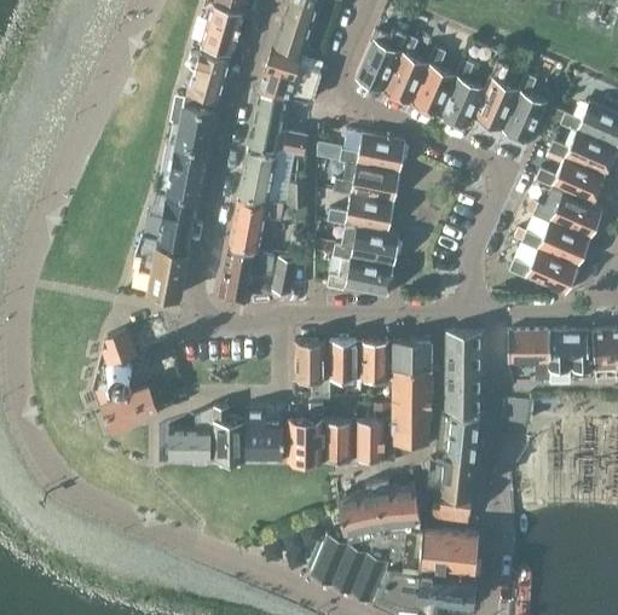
[(200,51),(230,58),(243,10),(214,0),(200,51)]
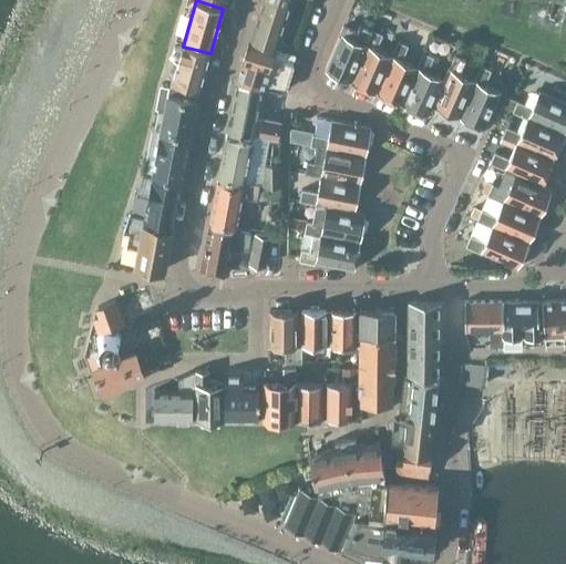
[(264,0),(250,42),(275,50),(291,0),(264,0)]
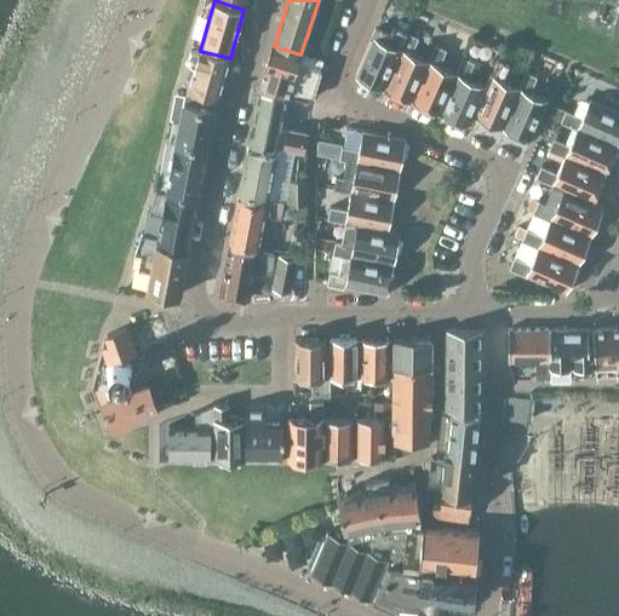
[(355,79),(384,91),(401,52),(400,51),(407,35),(411,28),(400,23),(397,30),(396,30),(393,39),(376,32),(373,39),(355,79)]
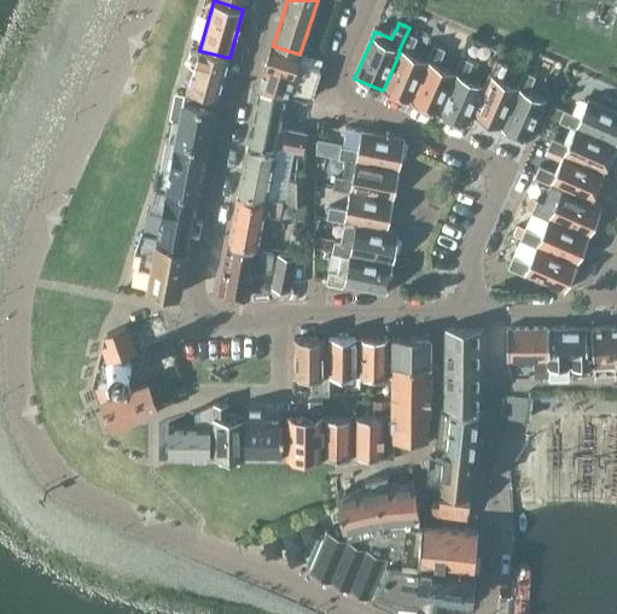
[(418,40),(406,35),(399,51),(400,52),(383,91),(411,104),(428,64),(426,63),(411,56),(418,40)]
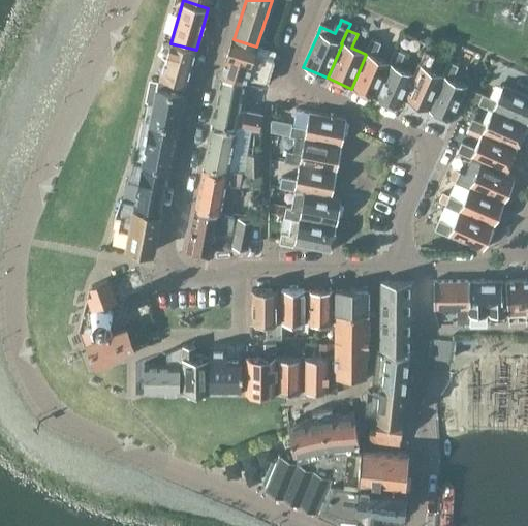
[(253,57),(256,47),(234,39),(221,79),(246,84),(265,87),(272,63),(253,57)]
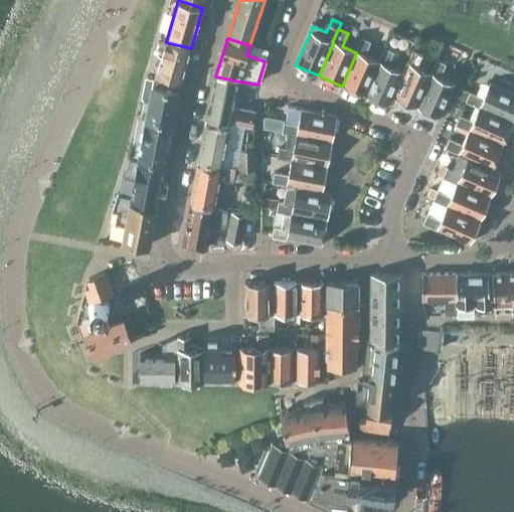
[(356,53),(342,87),(365,97),(379,63),(378,62),(365,56),(371,43),(361,39),(355,52),(356,53)]
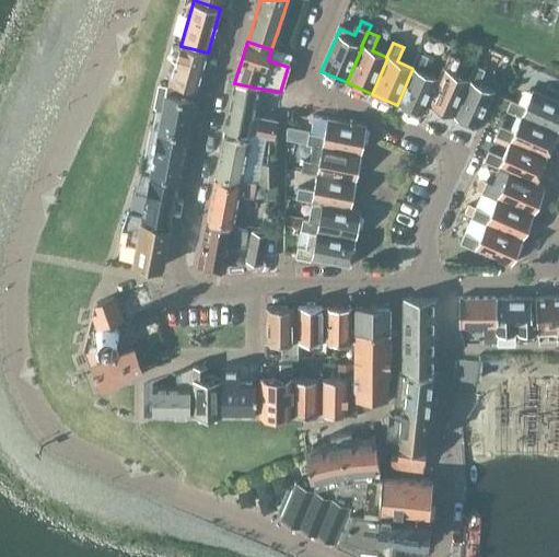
[(169,86),(195,97),(208,53),(181,46),(181,47),(173,48),(170,57),(176,62),(169,85),(169,86)]
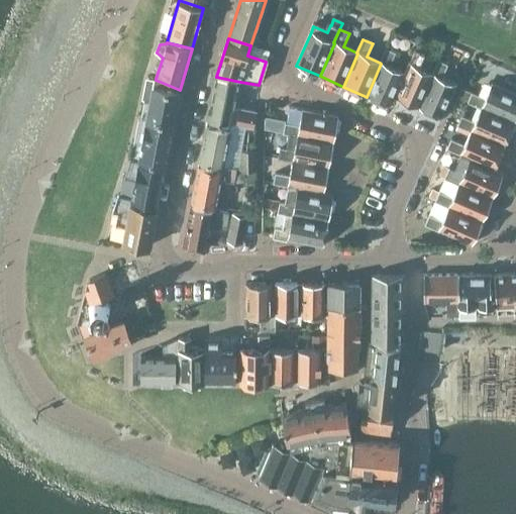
[(386,49),(380,63),(381,64),(367,97),(391,107),(395,98),(406,74),(390,68),(396,54),(386,49)]
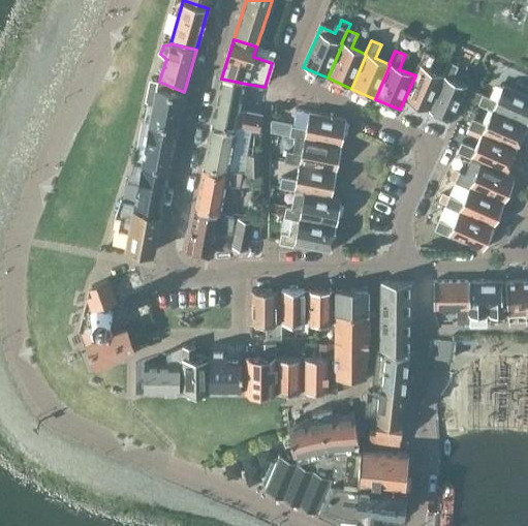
[(420,66),(415,75),(404,100),(429,112),(443,78),(442,76),(429,70),(435,57),(425,53),(418,66),(420,66)]
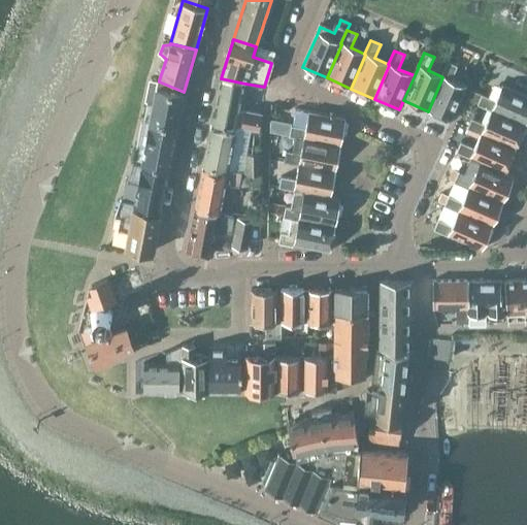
[(448,63),(441,76),(442,77),(428,111),(453,122),(467,88),(452,80),(458,67),(448,63)]
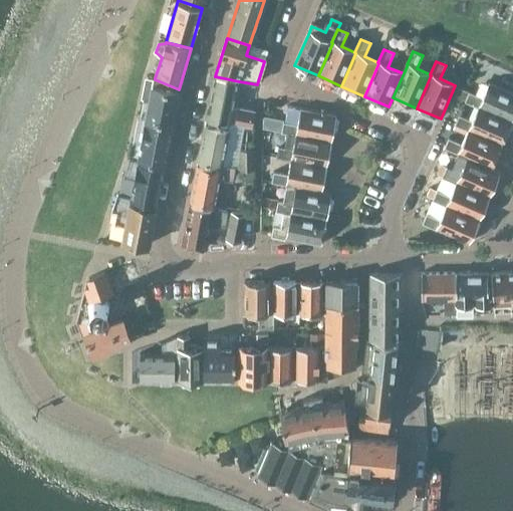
[(206,120),(230,124),(252,129),(256,111),(234,107),(239,81),(215,76),(206,120)]
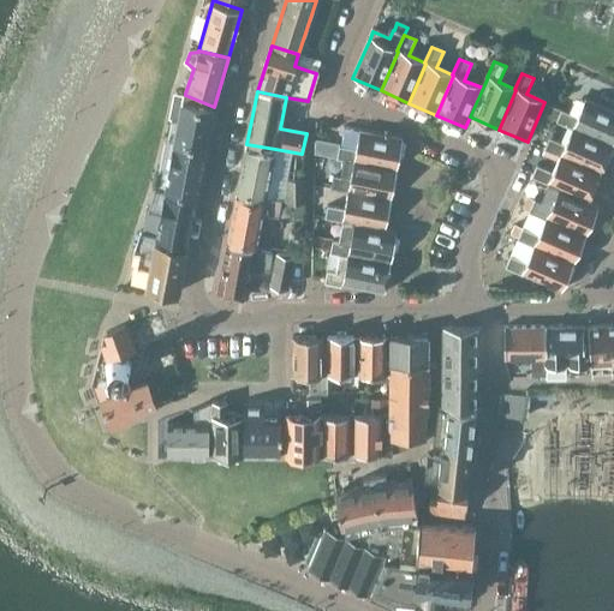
[(168,138),(167,141),(172,142),(206,149),(214,107),(185,95),(179,123),(172,120),(168,138)]
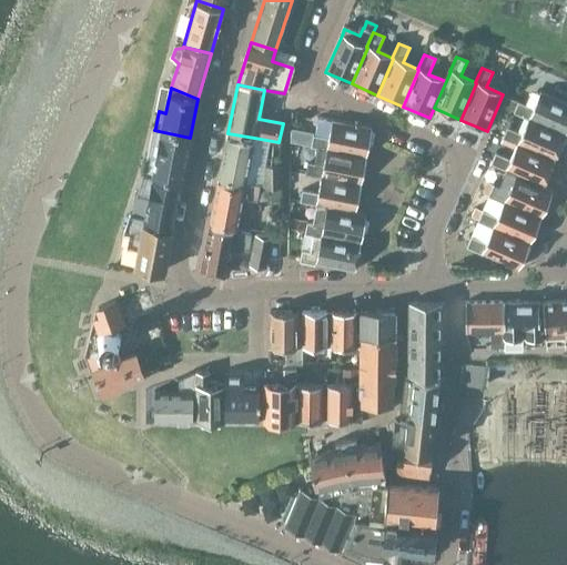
[(515,112),(514,114),(528,120),(529,119),(565,135),(566,132),(566,104),(540,93),(533,110),(518,103),(515,112)]
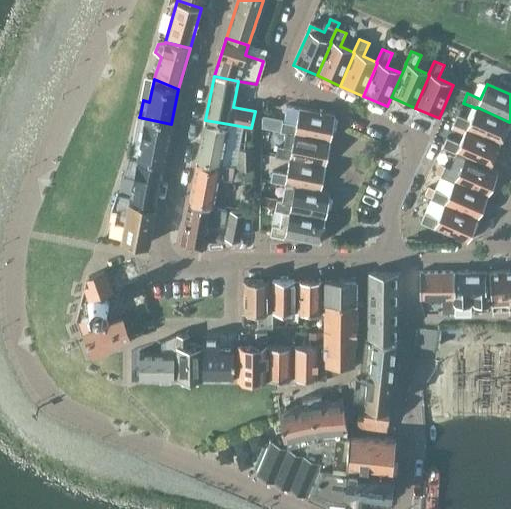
[(477,107),(476,108),(470,122),(457,116),(453,126),(466,132),(467,130),(499,145),(509,122),(477,107)]
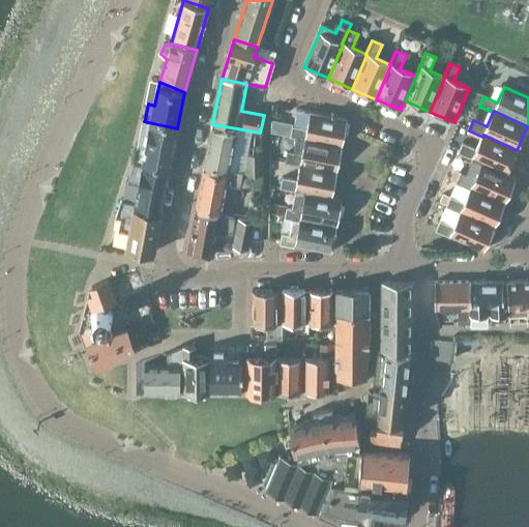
[(292,127),(290,138),(298,140),(298,139),(342,147),(347,121),(335,118),(335,116),(330,115),(330,117),(311,114),(307,130),(294,127),(292,127)]
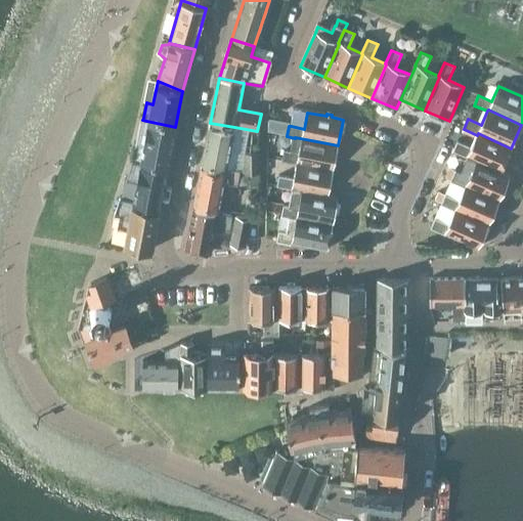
[(142,164),(167,169),(175,127),(146,121),(142,120),(142,121),(141,125),(140,125),(136,145),(143,146),(145,147),(142,164)]
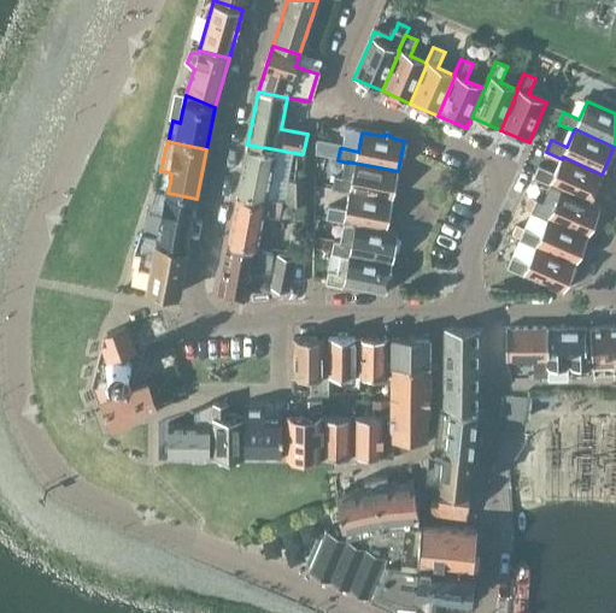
[(316,142),(316,157),(338,160),(340,148),(342,148),(342,147),(316,142)]
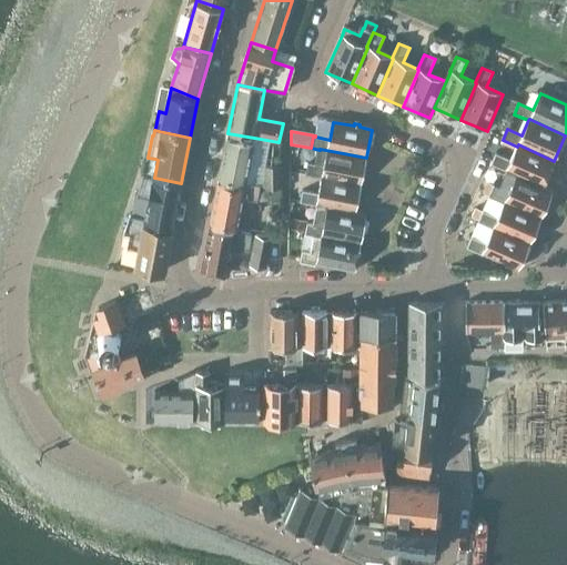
[(228,133),(219,180),(245,184),(245,183),(254,138),(228,133)]
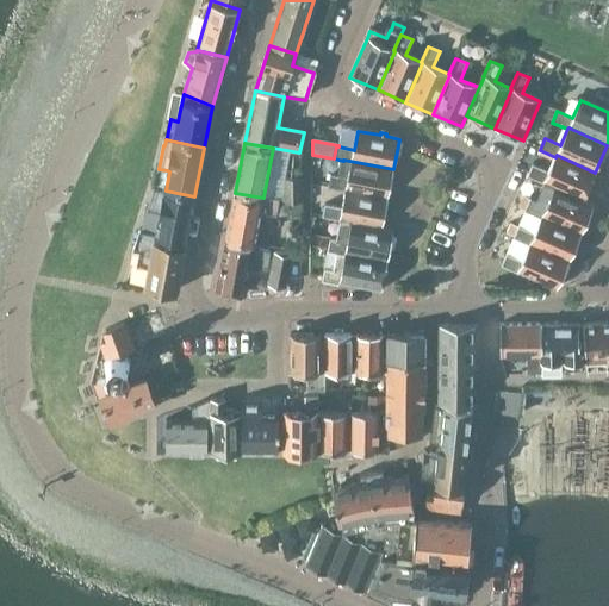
[(528,175),(528,177),(544,185),(544,183),(554,188),(583,201),(595,173),(557,155),(555,157),(548,173),(533,166),(528,175)]
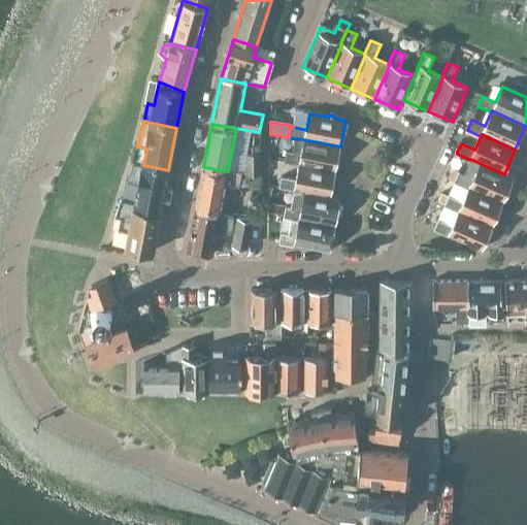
[(297,138),(297,139),(294,154),(287,153),(285,163),(299,166),(299,165),(335,172),(340,146),(297,138)]
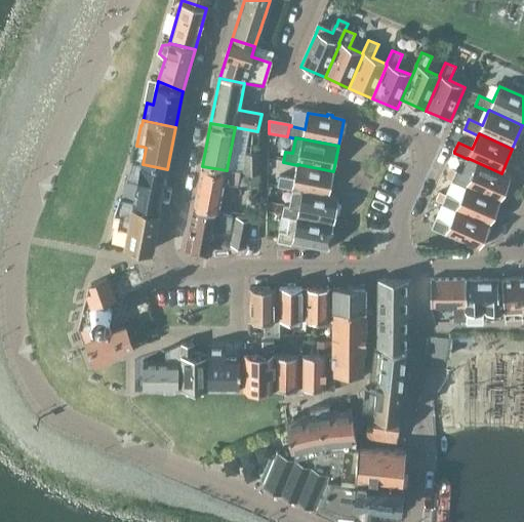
[(244,154),(244,175),(250,175),(260,175),(260,154),(244,154)]
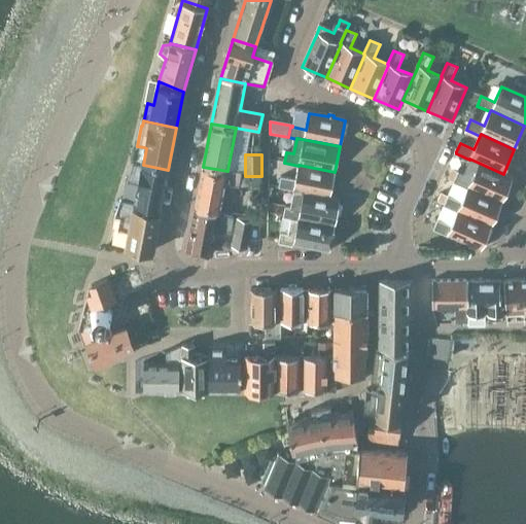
[(135,205),(160,210),(168,170),(143,165),(134,163),(127,182),(139,184),(135,205)]
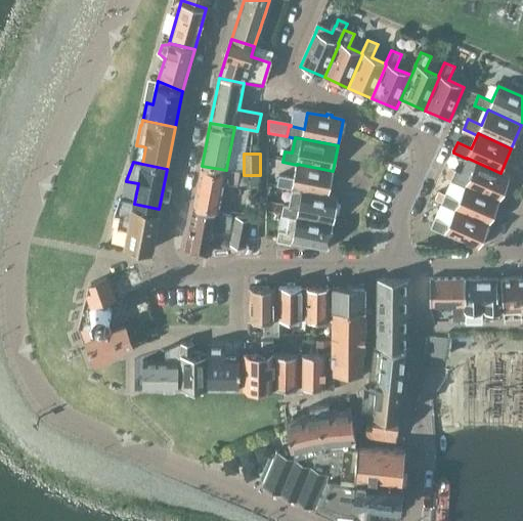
[(500,173),(476,162),(469,178),(455,172),(451,181),(451,182),(465,188),(466,187),(498,202),(510,177),(500,173)]
